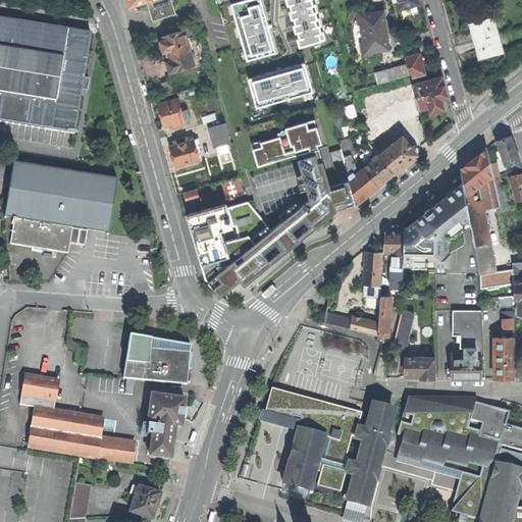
[(176,12),(172,0),(147,0),(153,20),(176,12)]
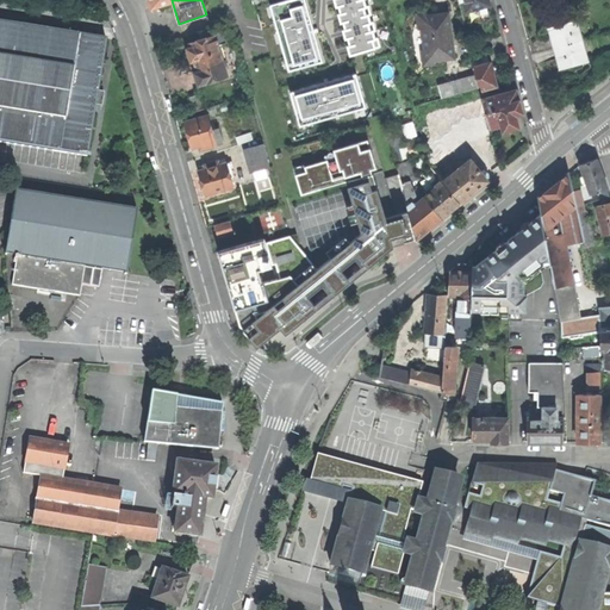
[(323,61),(305,0),(285,0),(271,5),(288,70),(323,61)]
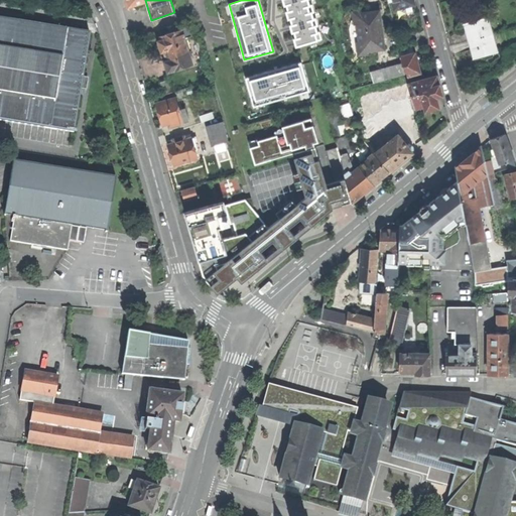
[(284,0),(298,46),(321,39),(319,31),(317,32),(316,26),(318,26),(315,18),(314,19),(312,13),(314,12),(312,5),(310,5),(308,0),(284,0)]
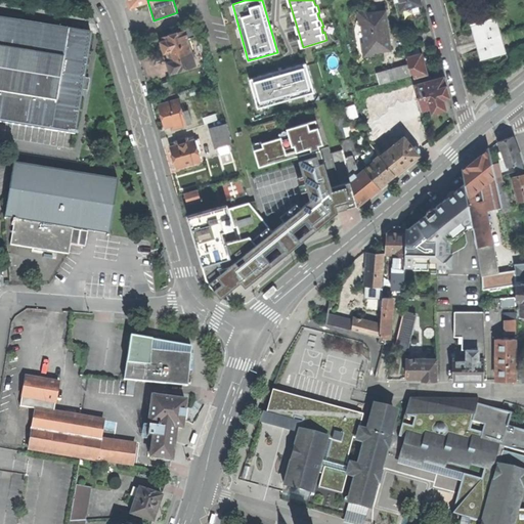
[(363,52),(390,49),(388,31),(386,11),(361,14),(365,43),(362,44),(363,52)]
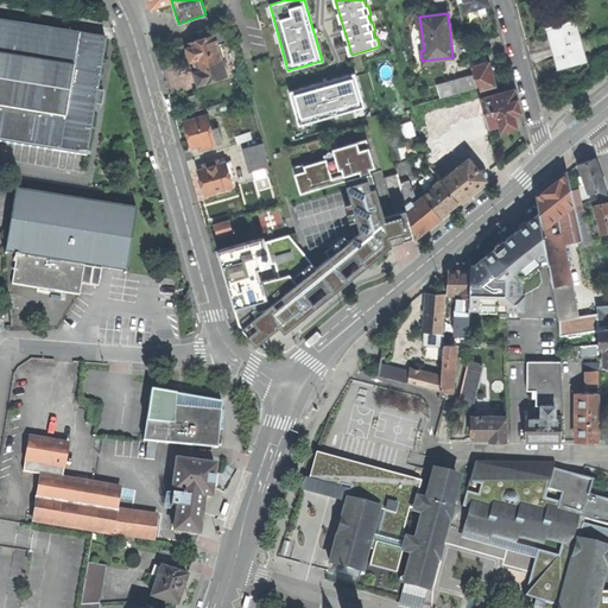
[(549,35),(552,48),(581,39),(575,19),(576,19),(576,18),(545,26),(546,27),(549,35)]
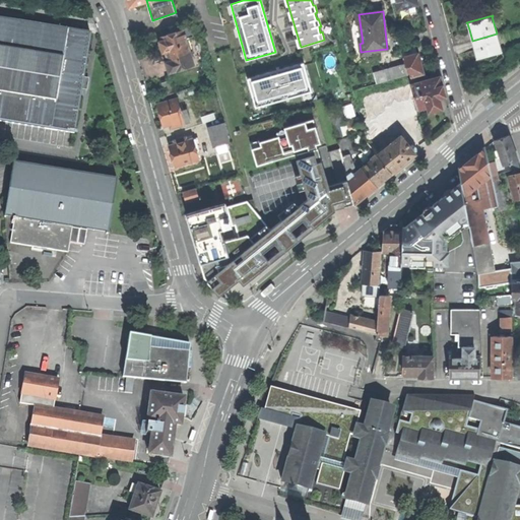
[(0,121),(74,133),(81,87),(87,88),(88,78),(83,77),(90,33),(0,18),(0,121)]
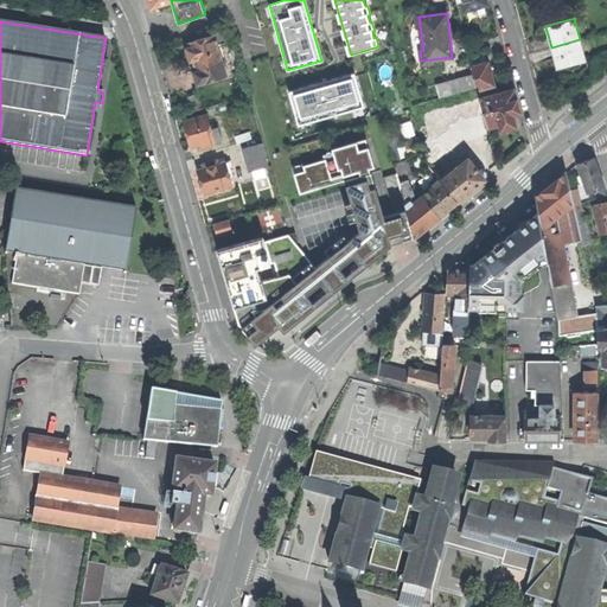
[(223,32),(187,43),(189,48),(186,48),(190,61),(193,61),(197,71),(193,72),(196,80),(197,84),(227,76),(217,45),(225,42),(223,32)]
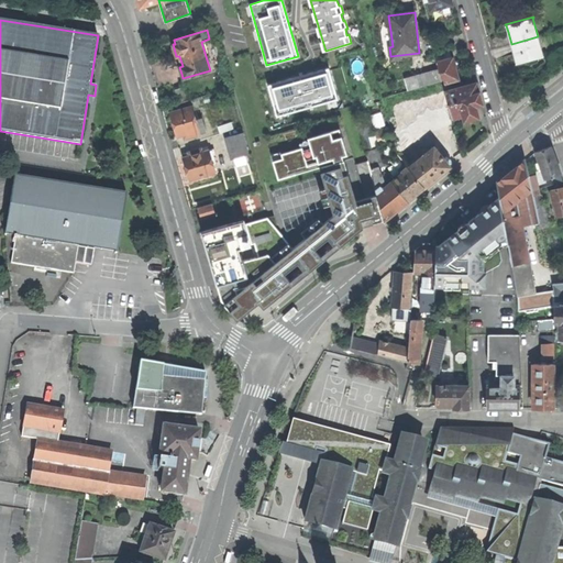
[(544,54),(543,54),(538,36),(511,44),(515,54),(517,62),(516,63),(544,55),(544,54)]
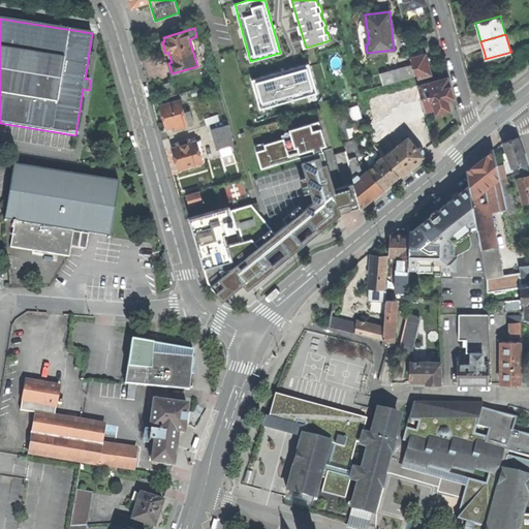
[(415,74),(418,87),(425,106),(425,109),(435,105),(436,111),(443,109),(449,107),(446,96),(453,95),(447,75),(436,79),(435,74),(432,75),(432,72),(431,72),(425,52),(424,52),(422,45),(409,49),(411,56),(410,56),(412,64),(415,74)]
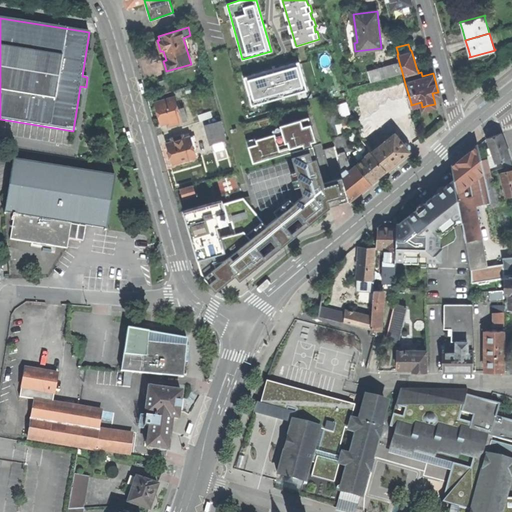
[(299,61),(244,77),(252,106),(307,90),(299,61)]
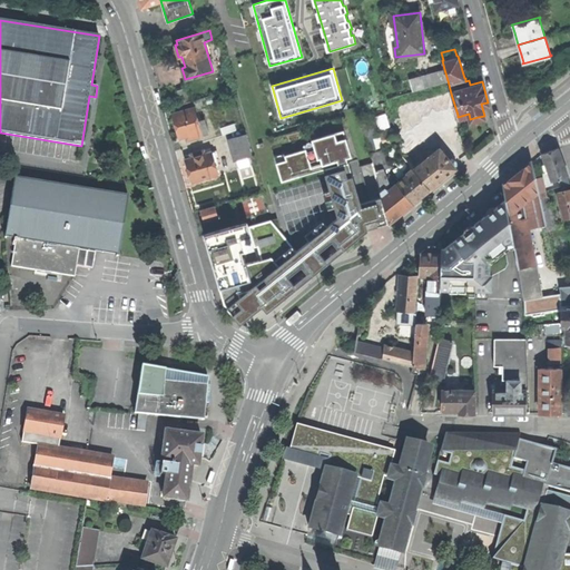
[(413,90),(448,80),(444,69),(410,79),(413,90)]
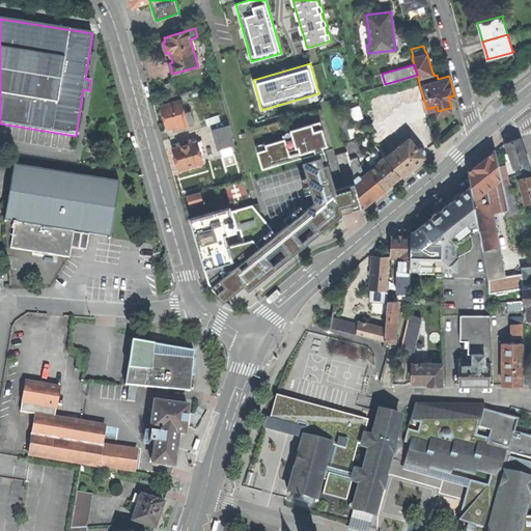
[(173,82),(165,84),(169,98),(177,94),(173,82)]
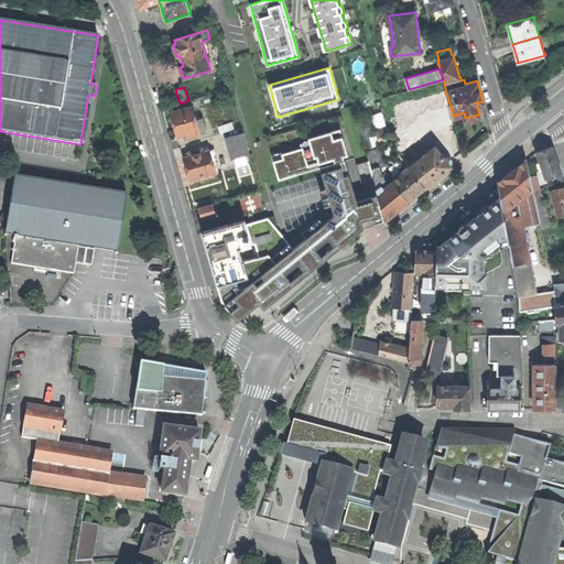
[(398,152),(405,162),(425,185),(441,173),(451,164),(435,145),(434,147),(430,140),(422,147),(410,132),(423,121),(453,114),(446,93),(396,107),(402,132),(394,139),(398,152)]
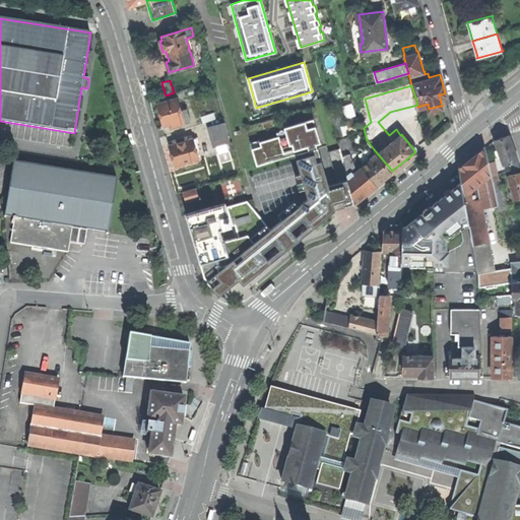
[(175,127),(184,124),(181,112),(177,99),(157,105),(161,118),(164,126),(174,123),(175,127)]
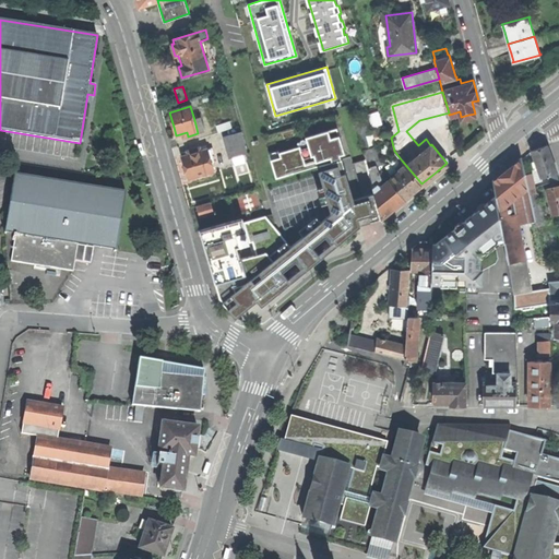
[(194,120),(198,133),(204,132),(200,118),(194,120)]
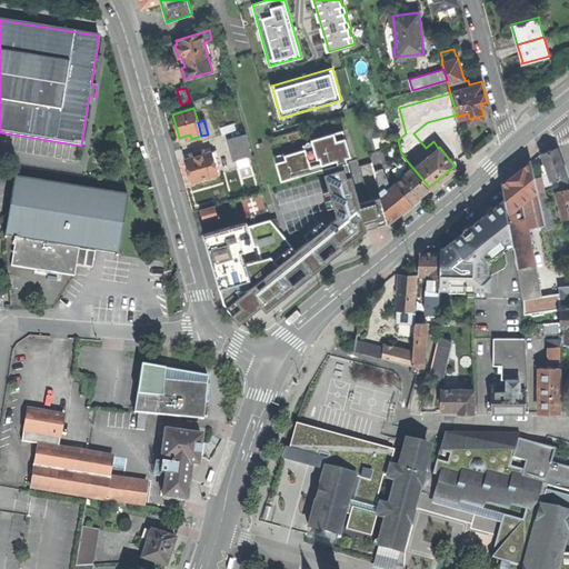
[(222,135),(237,130),(235,123),(220,128),(222,135)]
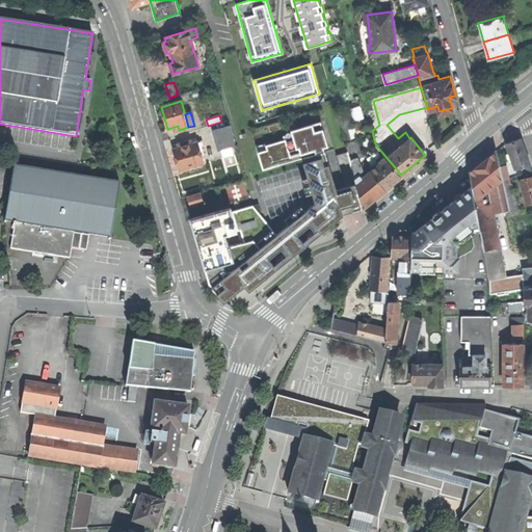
[(354,123),(356,129),(368,126),(366,120),(354,123)]
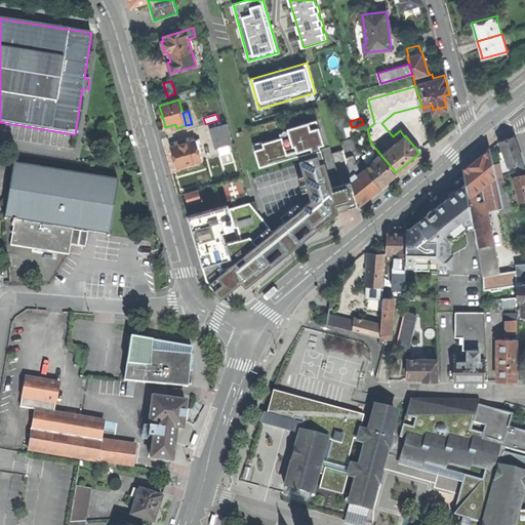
[(296,148),(298,156),(312,152),(312,154),(321,152),(319,145),(324,144),(317,120),(287,128),(289,135),(293,149),(296,148)]
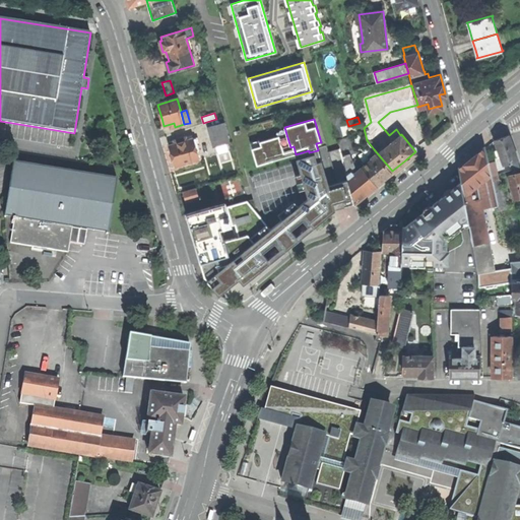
[(216,146),(231,142),(224,122),(210,126),(216,146)]
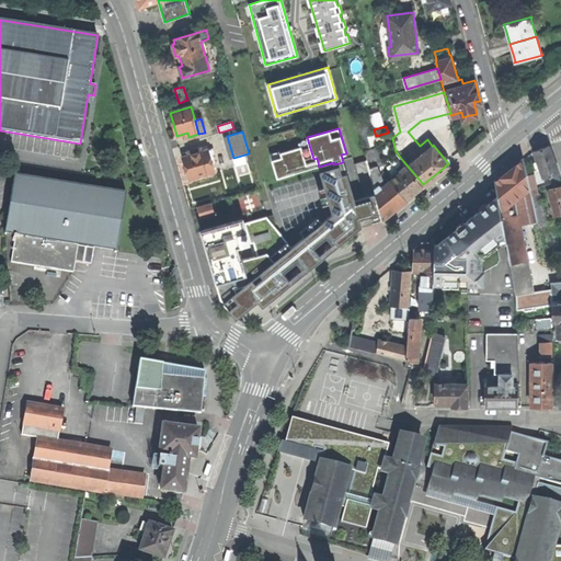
[(378,141),(392,138),(390,132),(388,133),(376,136),(378,141)]
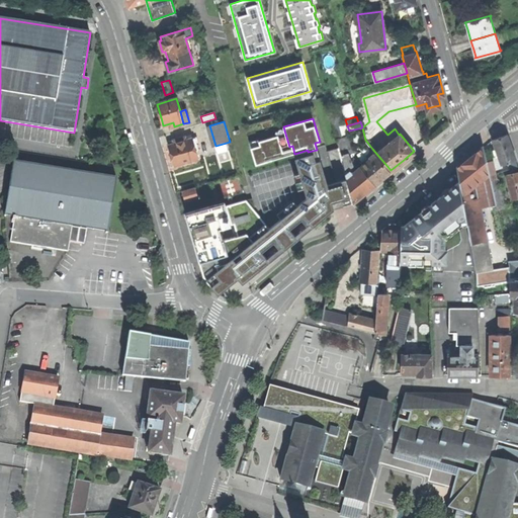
[(256,165),(294,154),(292,146),(289,147),(285,134),(259,142),(258,140),(250,142),(256,165)]
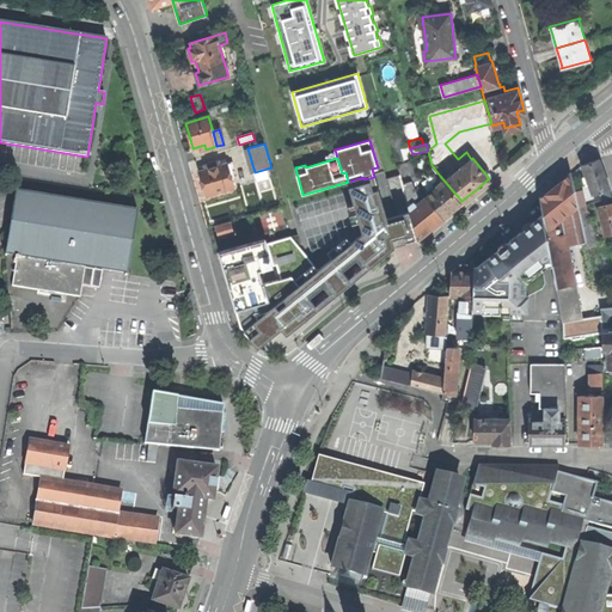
[(432,226),(444,216),(427,196),(417,203),(415,201),(420,197),(411,179),(418,177),(414,159),(398,164),(408,199),(408,200),(417,238),(432,226)]
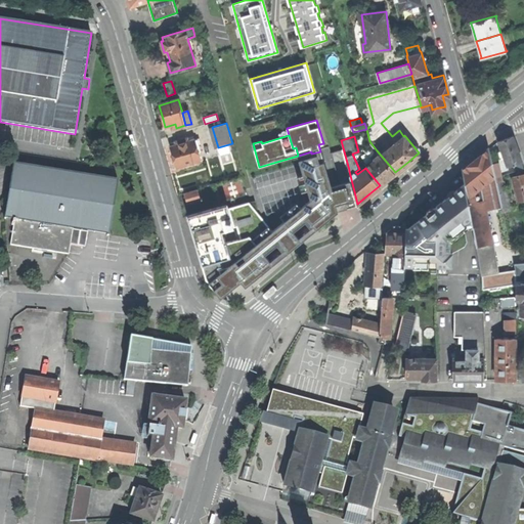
[(504,157),(507,168),(523,162),(514,137),(506,140),(498,142),(501,151),(498,153),(500,158),(504,157)]
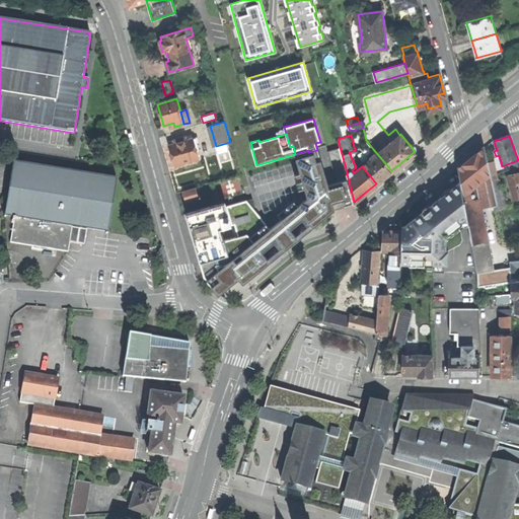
[(193,139),(187,140),(174,144),(169,146),(173,159),(175,165),(199,158),(195,146),(193,139)]
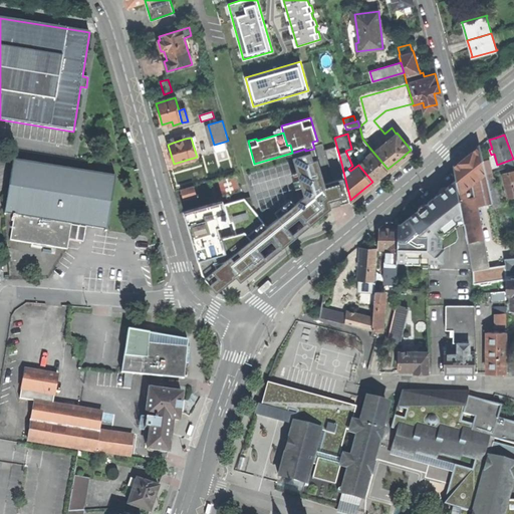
[(473,270),(488,268),(473,188),(471,185),(475,181),(477,183),(480,181),(478,179),(486,173),(483,162),(480,147),(468,157),(454,168),(456,180),(464,223),(473,270)]
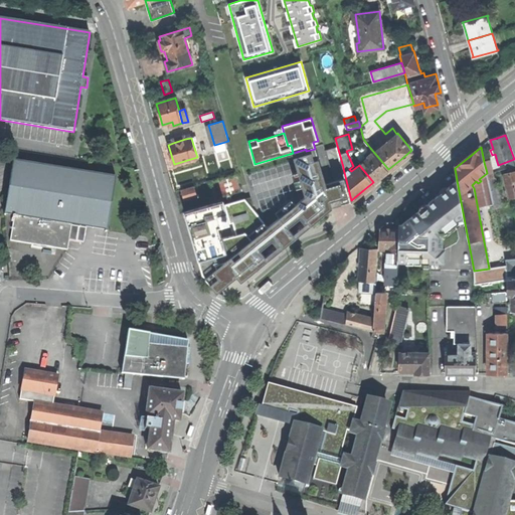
[(369,156),(359,165),(373,182),(380,176),(388,169),(370,148),(368,150),(370,152),(367,155),(369,156)]
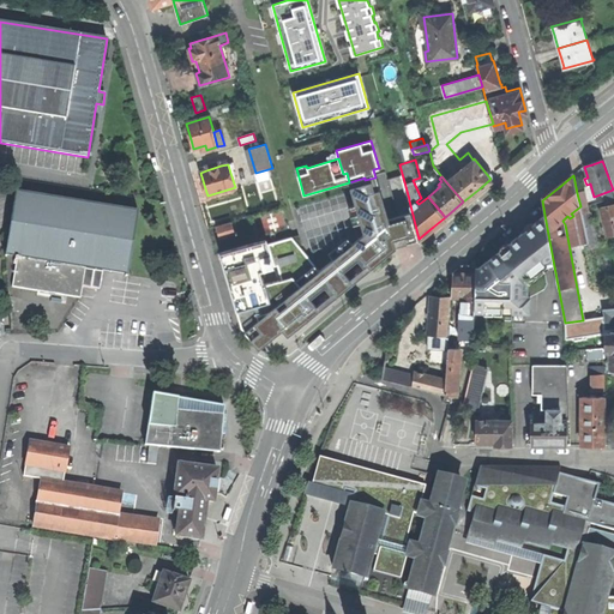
[(365,178),(349,182),(356,205),(361,222),(365,234),(353,244),(348,238),(329,254),(332,260),(319,271),(246,331),(257,338),(280,332),(287,323),(295,330),(361,276),(396,247),(393,239),(409,234),(405,220),(390,224),(375,178),(365,180),(365,178)]
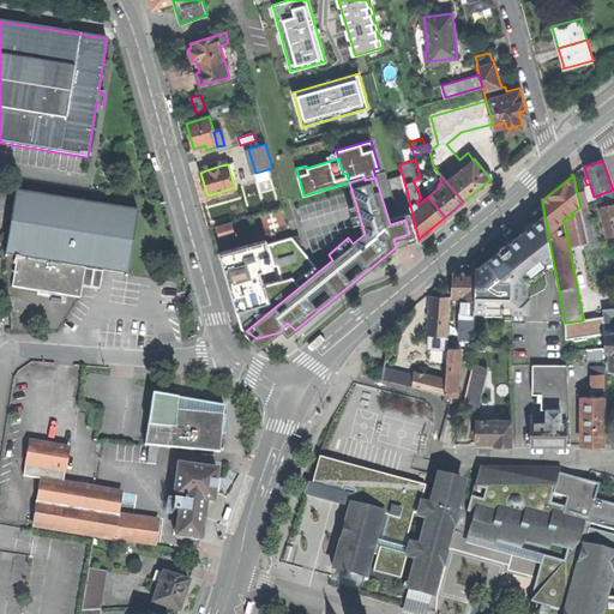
[(126,275),(127,275),(139,209),(137,209),(137,211),(18,192),(18,191),(16,190),(6,252),(16,253),(13,264),(14,264),(11,287),(79,298),(80,296),(98,299),(103,271),(85,268),(85,265),(126,272),(126,275)]
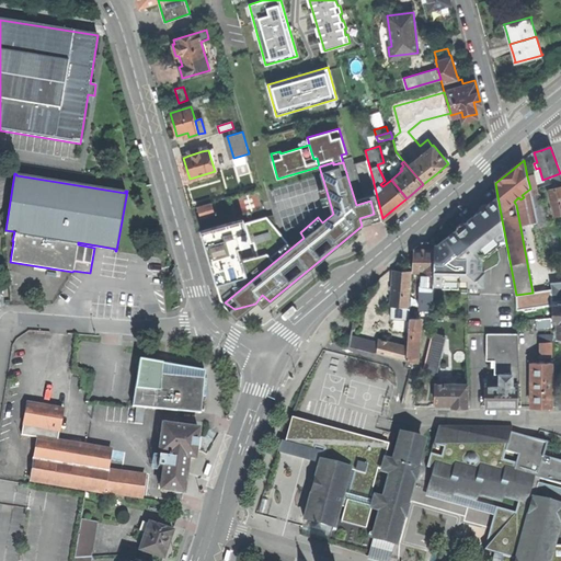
[(530,189),(530,191),(537,190),(534,175),(527,176),(530,189)]
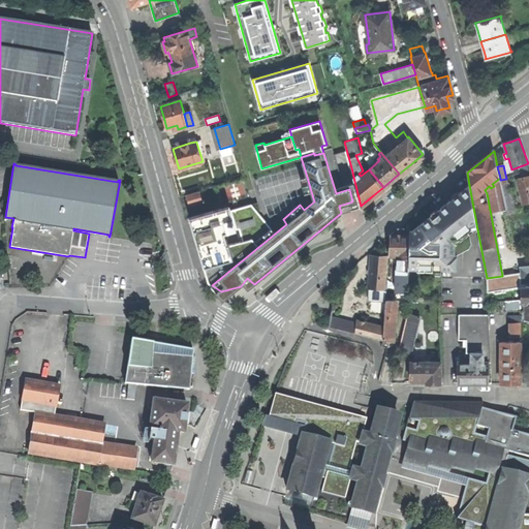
[(305,193),(311,191),(307,177),(301,179),(305,193)]
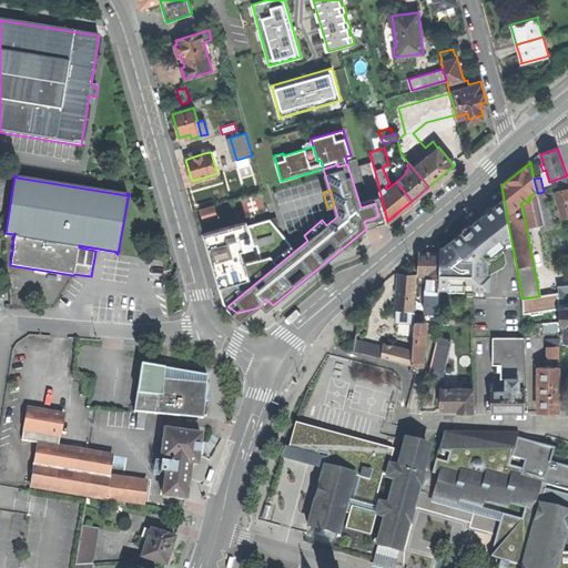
[(567,190),(556,192),(561,220),(567,217),(567,190)]
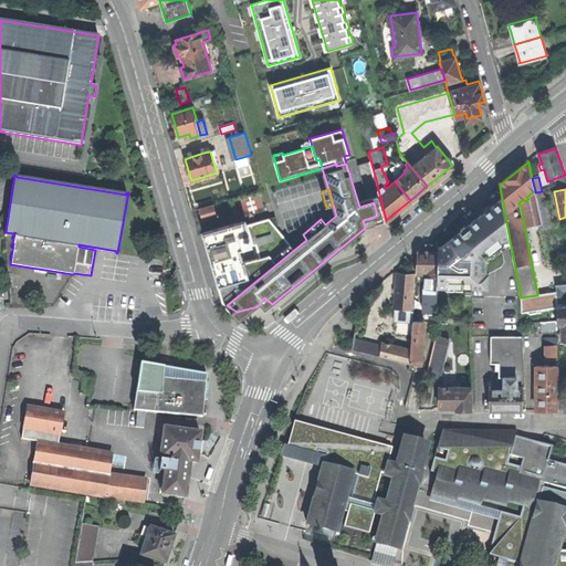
[(442,248),(439,248),(438,287),(489,290),(490,273),(486,273),(488,261),(489,261),(507,247),(511,245),(502,198),(492,207),(459,233),(442,248)]
